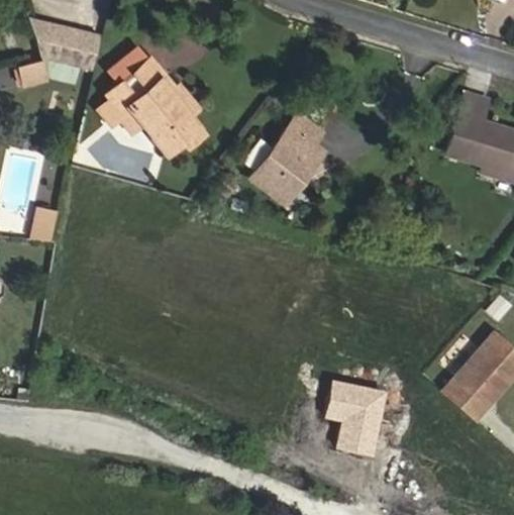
[(92,72),(101,35),(28,18),(42,60),(92,72)]
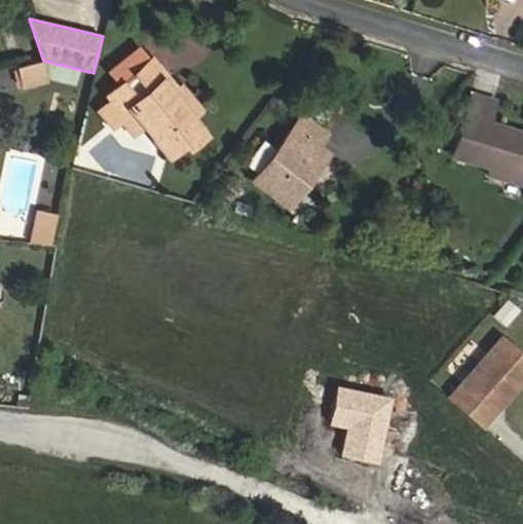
[(179,90),(153,60),(134,76),(148,92),(162,80),(193,117),(201,111),(182,87),(179,90)]
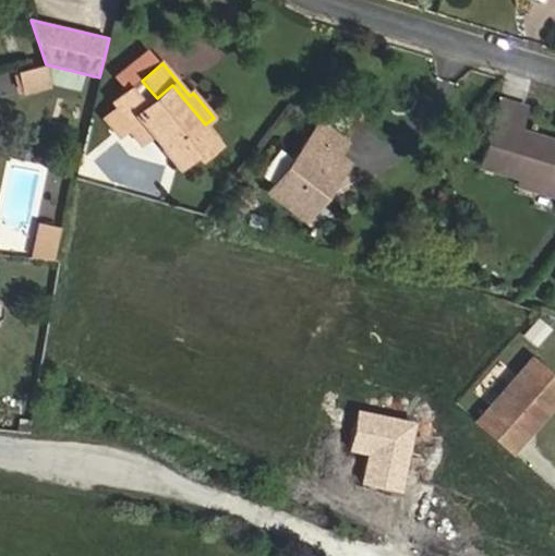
[(50,86),(44,65),(21,72),(26,93),(50,86)]
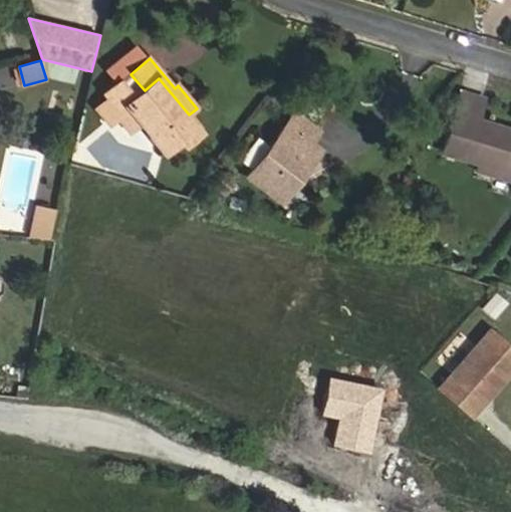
[(189,114),(159,78),(145,90),(131,74),(105,94),(110,99),(98,109),(110,124),(118,117),(129,110),(140,123),(166,155),(183,141),(199,126),(189,114)]
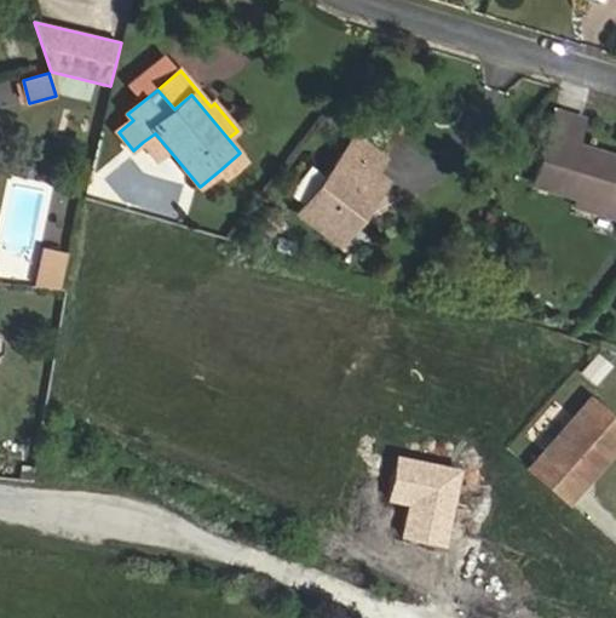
[(577,146),(585,120),(563,114),(556,139),(577,146)]
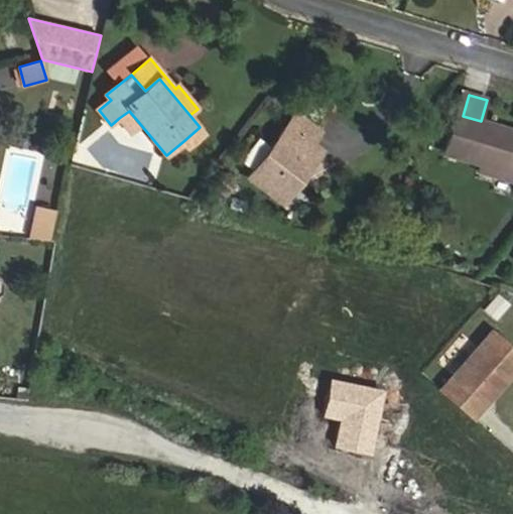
[(131,132),(140,124),(129,111),(119,118),(131,132)]
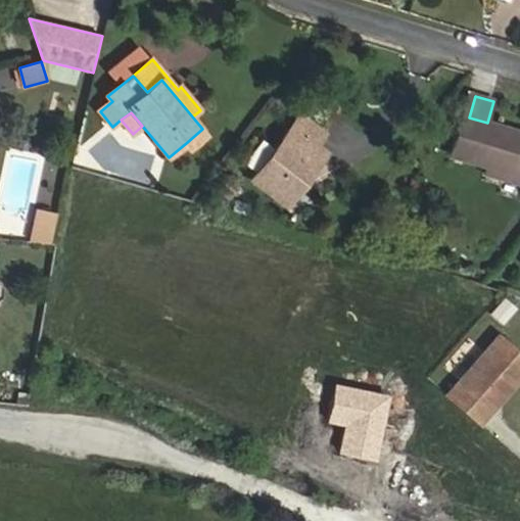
[(311,173),(326,152),(317,145),(325,134),(301,115),(252,180),(281,201),(305,170),(311,173)]
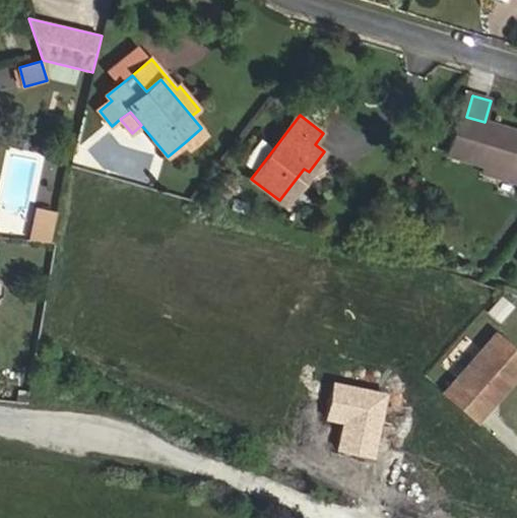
[(516,132),(485,122),(466,117),(454,155),(487,166),(516,175),(516,132)]
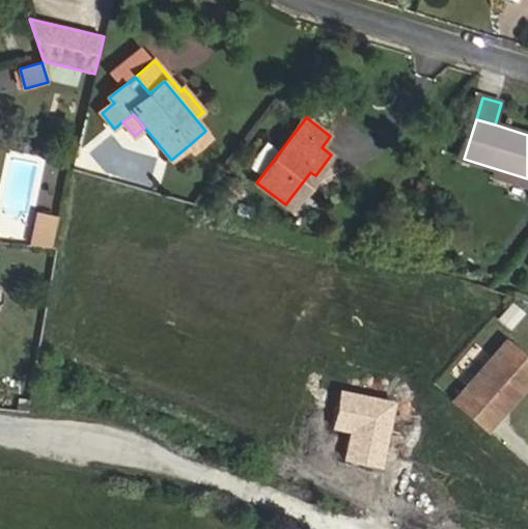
[(194,152),(212,138),(205,131),(189,145),(194,152)]
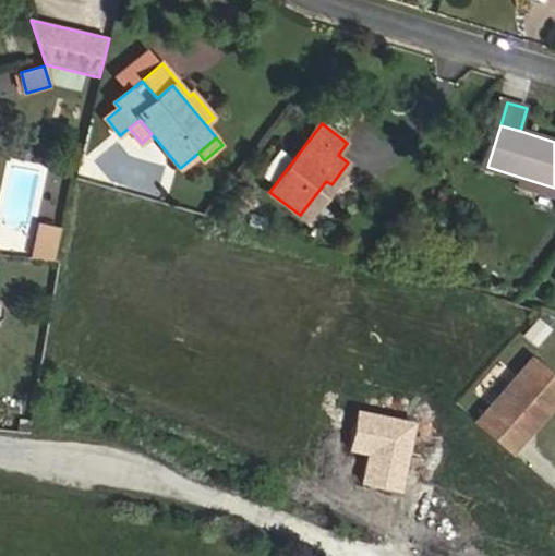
[(554,188),(522,178),(520,185),(554,195),(554,188)]
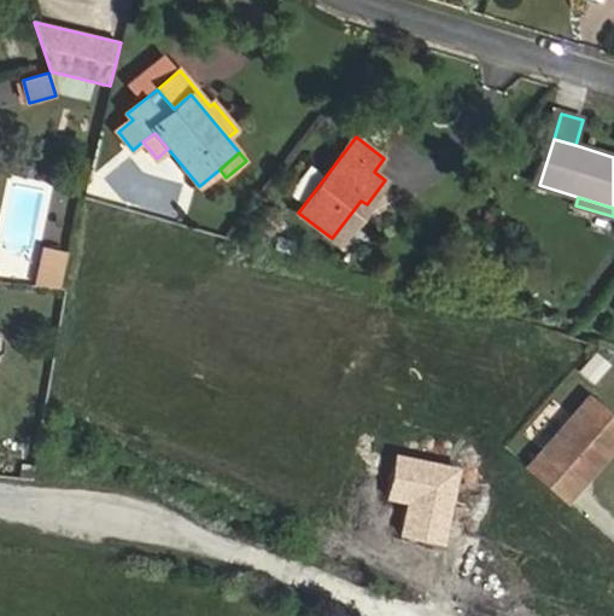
[(338,243),(367,204),(361,201),(332,238),(338,243)]
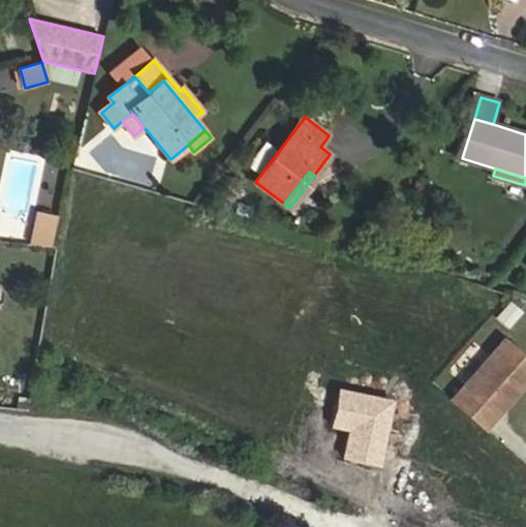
[(36,211),(30,245),(52,248),(57,214),(36,211)]
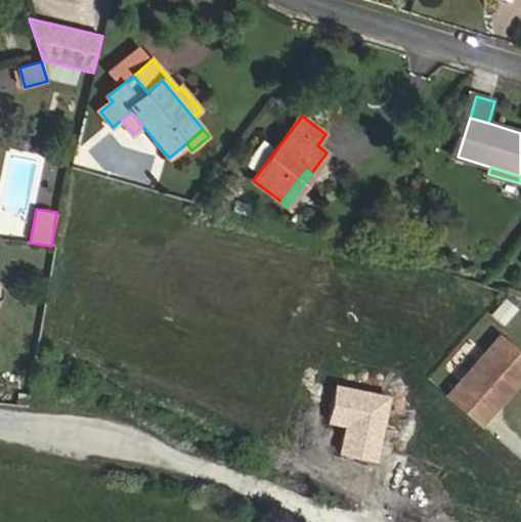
[(506,327),(519,309),(506,299),(492,317),(506,327)]
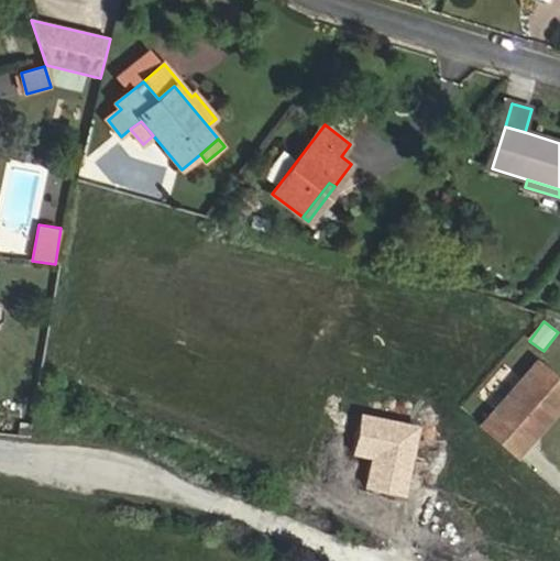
[(559,383),(538,365),(485,429),(520,458),(559,410),(559,383)]
